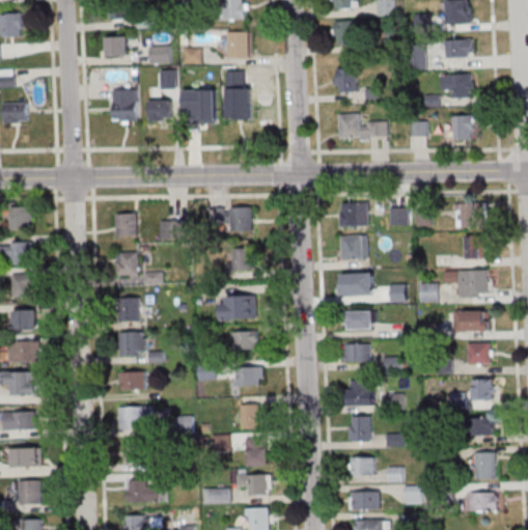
[(221,0),(222,21),(244,21),(244,0),(221,0)]
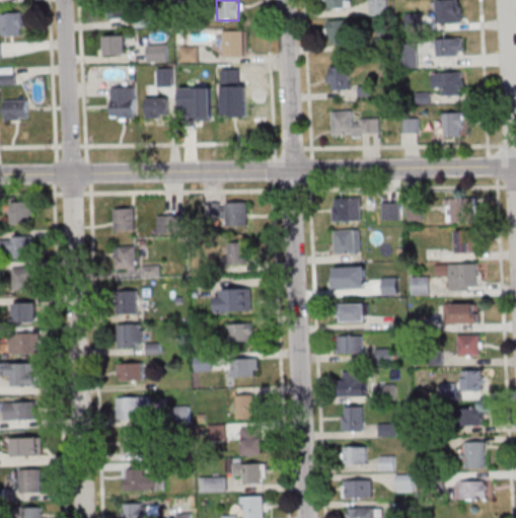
[(344,0),(322,0),(323,9),(344,9),(344,0)]
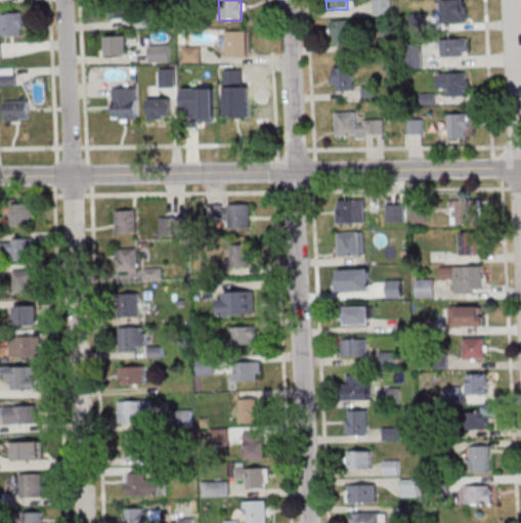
[(389,15),(388,0),(371,0),(372,15),(389,15)]
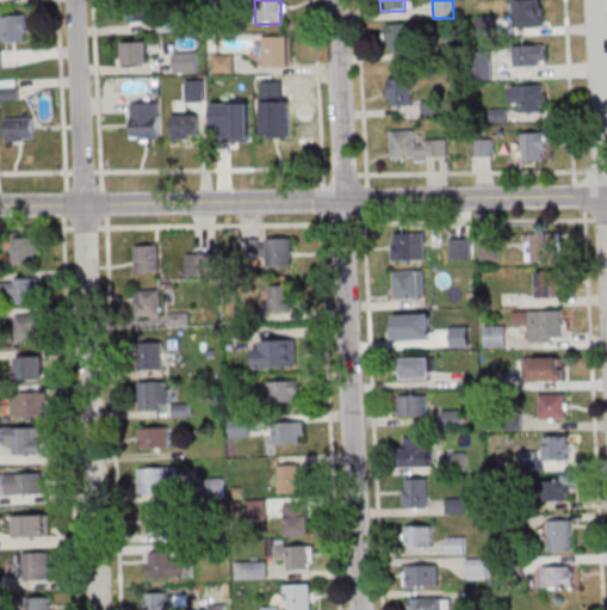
[(127,22),(146,23),(147,4),(128,2),(127,22)]
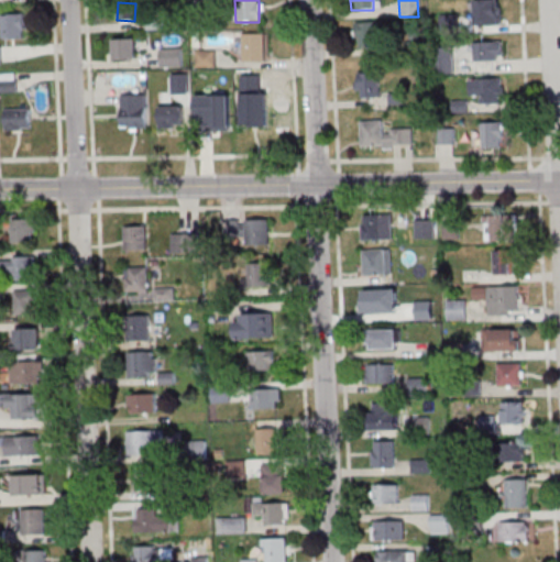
[(22,40),(22,14),(1,14),(1,40),(22,40)]
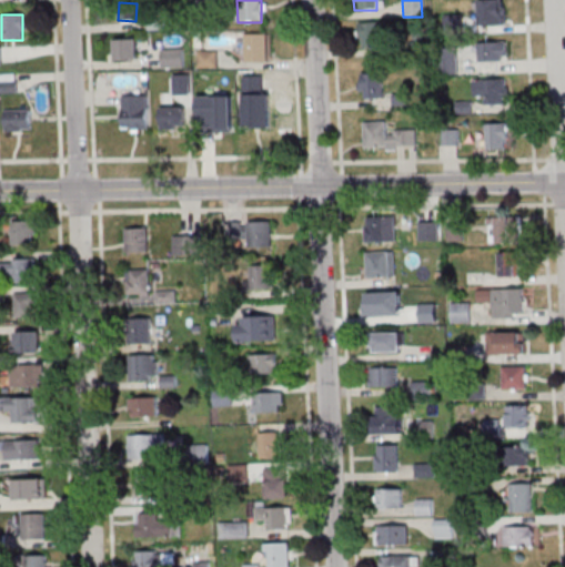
[(357,48),(379,48),(379,22),(357,22),(357,48)]
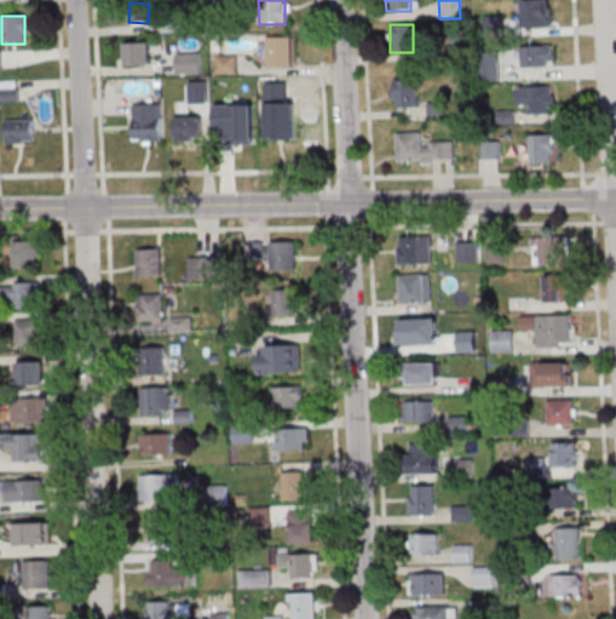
[(264,68),(288,68),(288,38),(264,38),(264,68)]
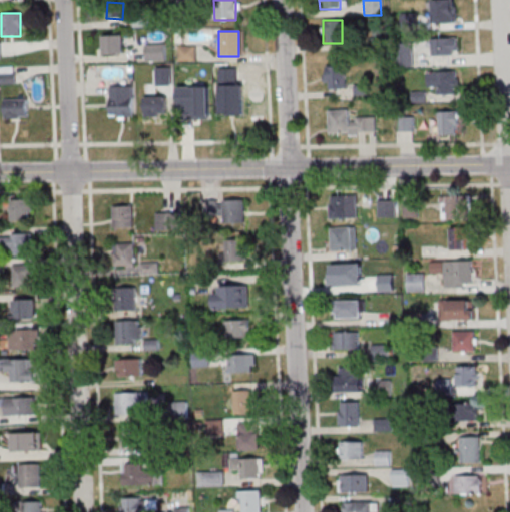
[(122,36),(101,36),(101,55),(122,55),(122,36)]
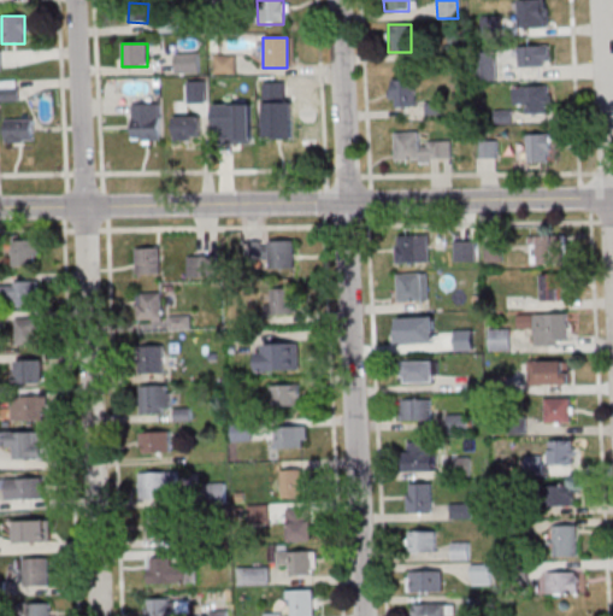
[(547,68),(547,45),(517,45),(517,68),(547,68)]
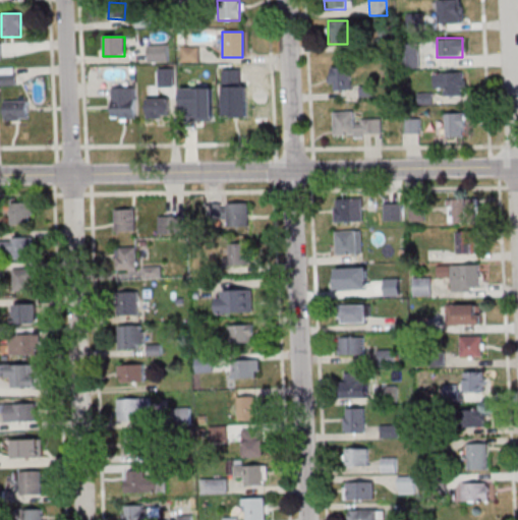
[(398,45),(398,68),(417,68),(417,45),(398,45)]
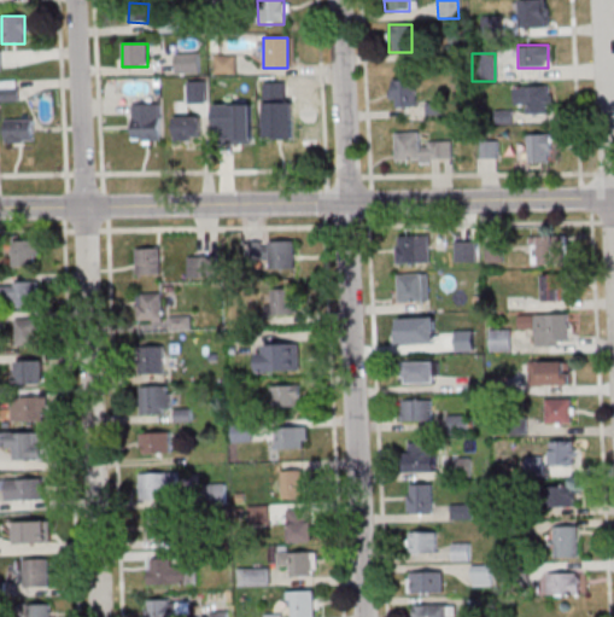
[(173,54),(173,75),(198,75),(198,54),(173,54)]
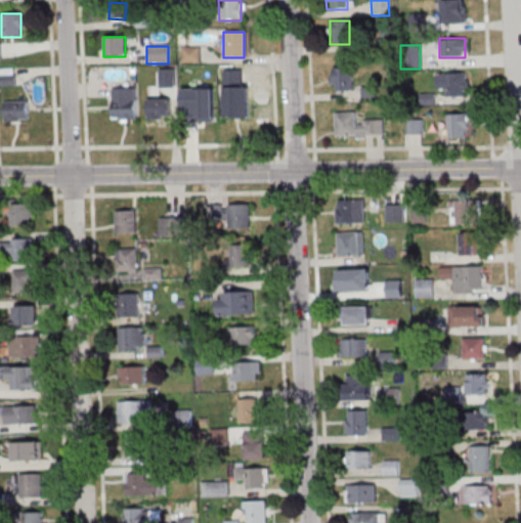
[(198,48),(180,48),(180,62),(198,62),(198,48)]
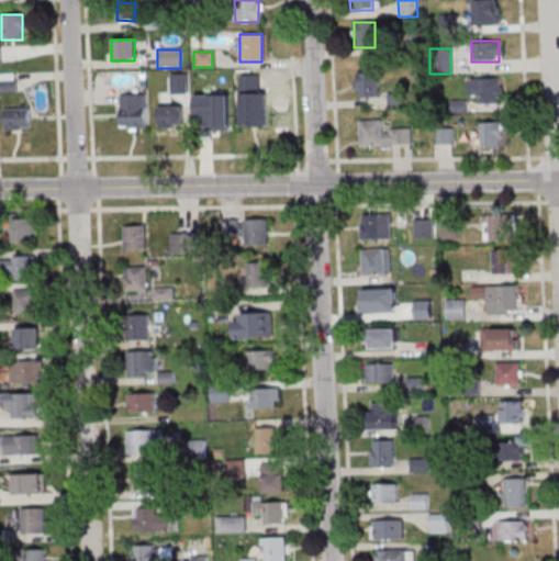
[(377,98),(377,73),(354,73),(355,98),(377,98)]
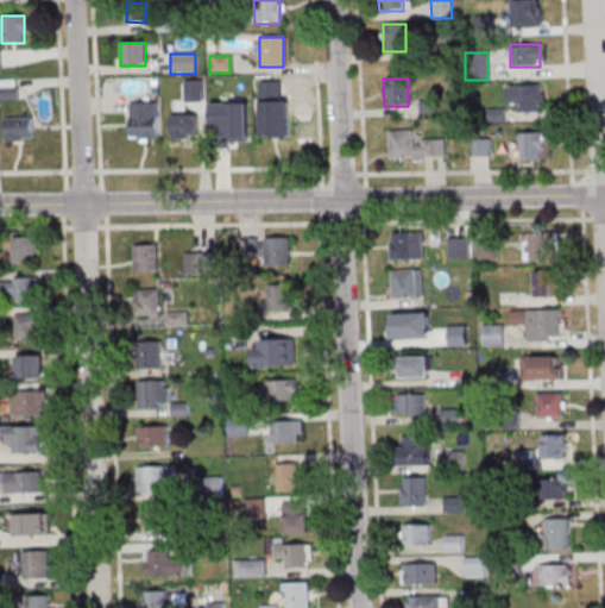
[(0,100),(16,100),(16,80),(0,80),(0,100)]
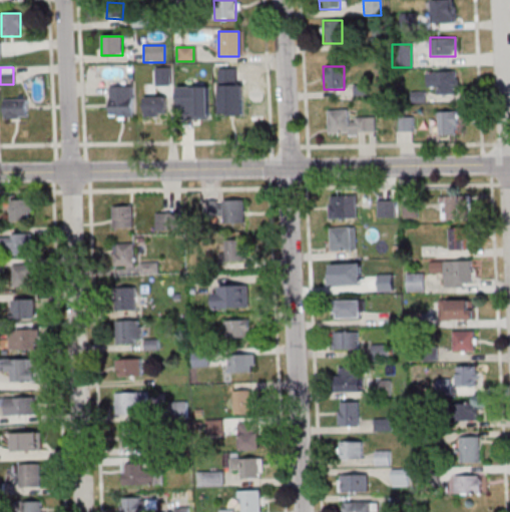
[(169,86),(169,68),(154,68),(154,86),(169,86)]
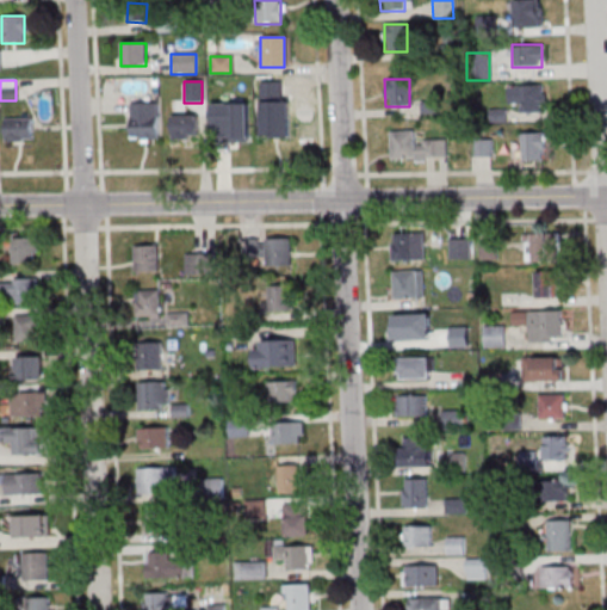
[(518,114),(543,114),(543,86),(518,86),(518,114)]
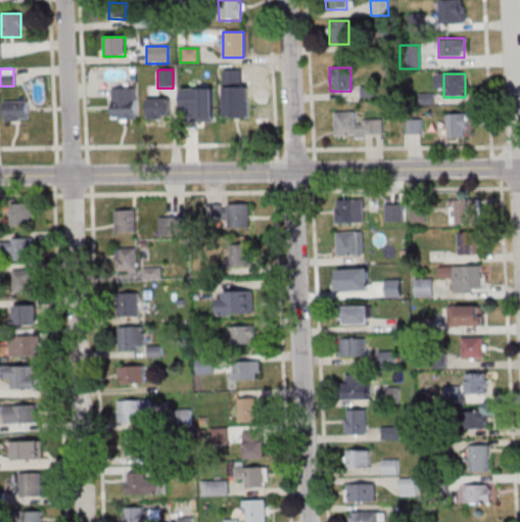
[(135,88),(110,88),(110,121),(135,121),(135,88)]
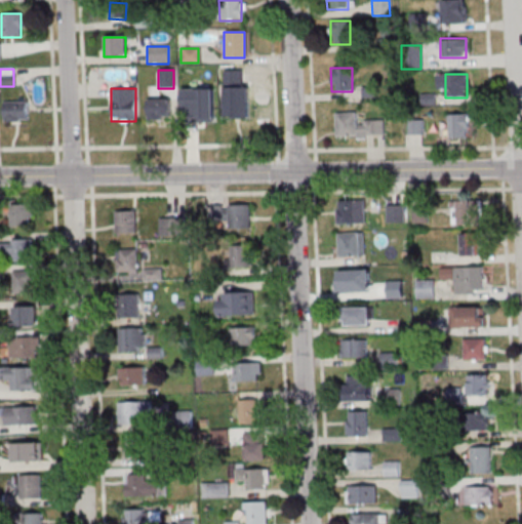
[(210,119),(210,92),(191,92),(191,119),(210,119)]
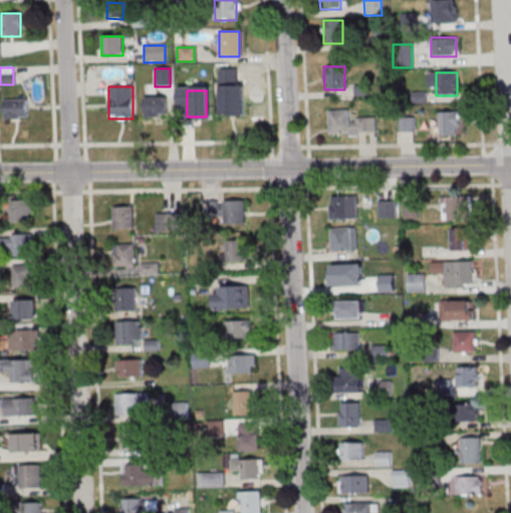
[(241,96),(219,96),(219,116),(241,116),(241,96)]
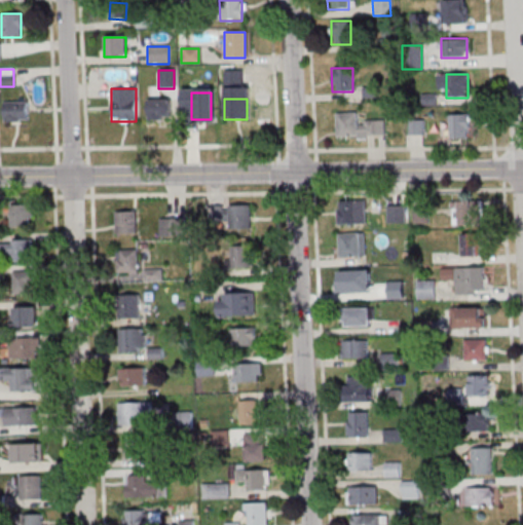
[(146,100),(146,121),(170,121),(170,100),(146,100)]
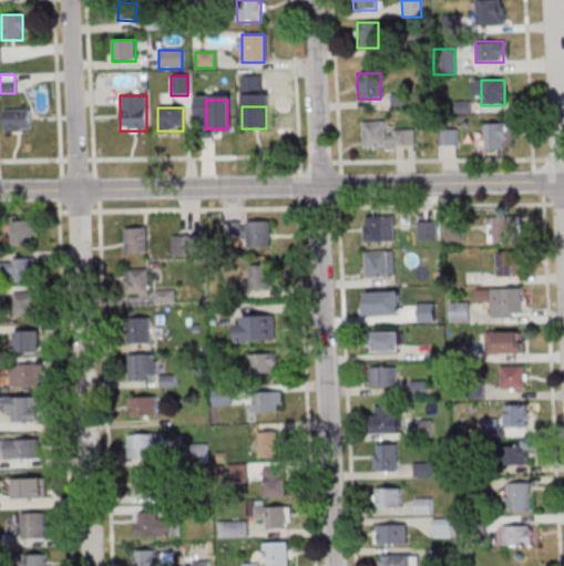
[(412,131),(385,131),(385,122),(360,122),(360,147),(412,147),(412,131)]
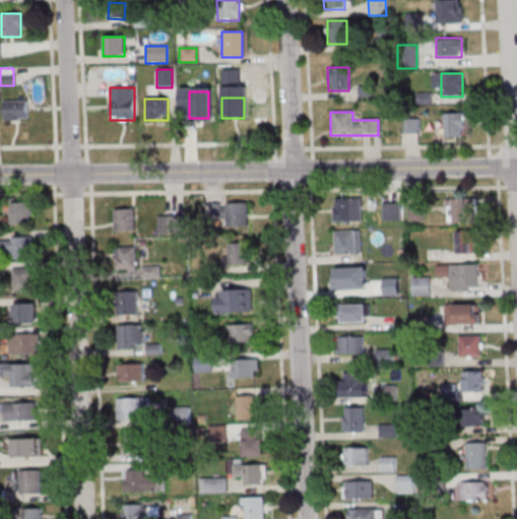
[(442,113),(442,136),(462,136),(462,113),(442,113)]
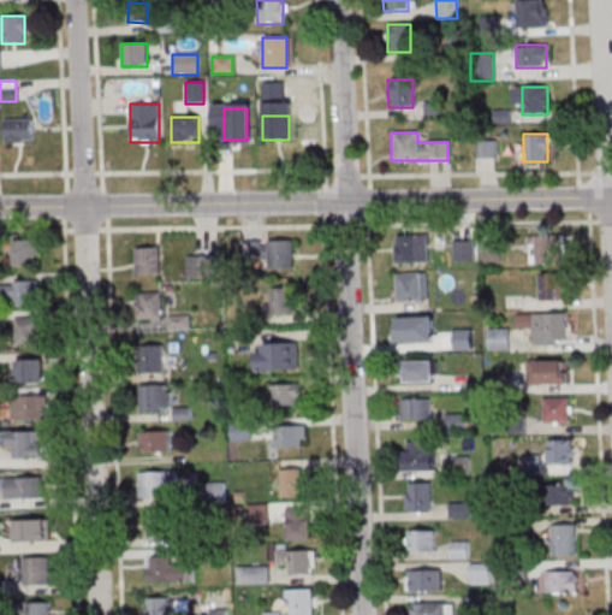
[(426,235),(393,235),(393,262),(426,262),(426,235)]
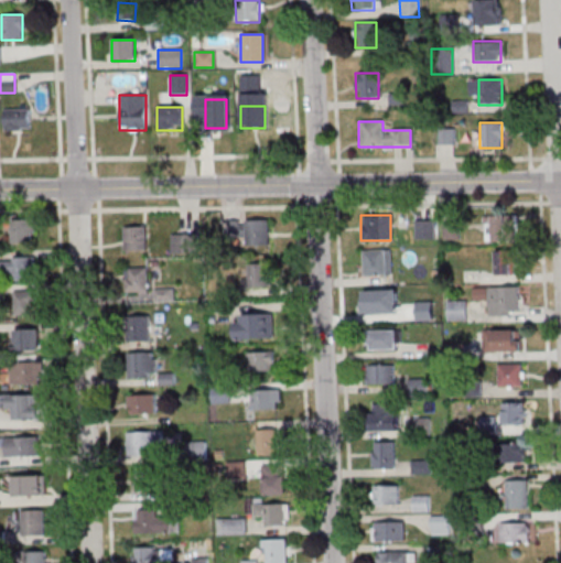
[(514,215),(482,215),(483,241),(514,240),(514,215)]
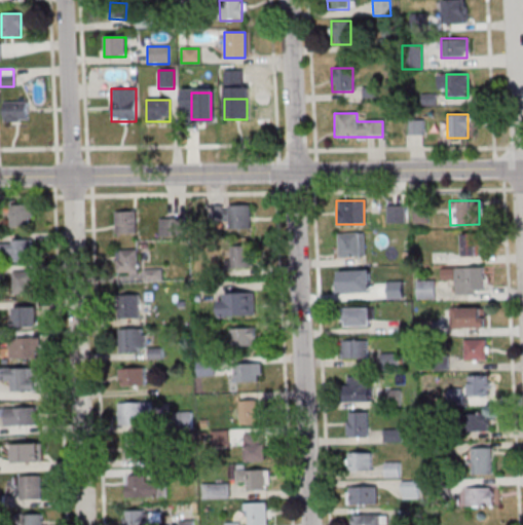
[(29,204),(8,204),(8,227),(29,227),(29,204)]
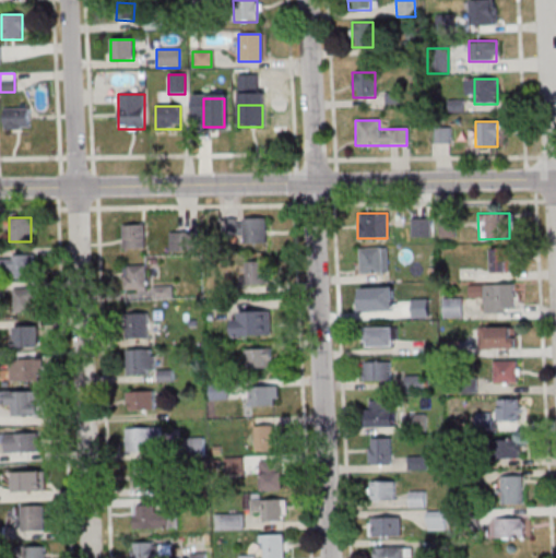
[(264,218),(239,218),(239,245),(264,245),(264,218)]
